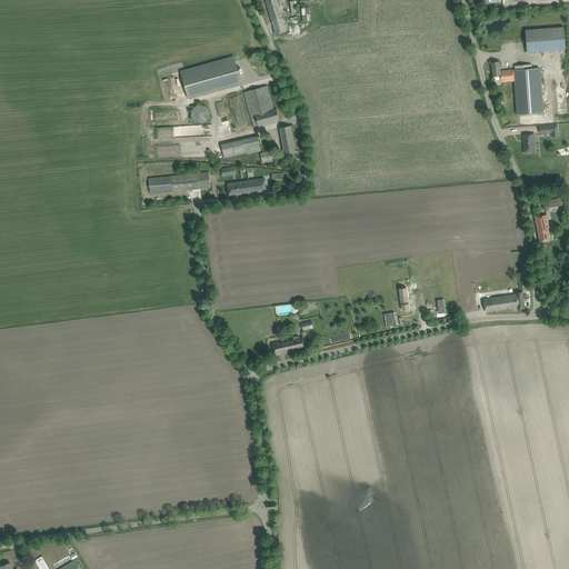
[(287,31),(278,2),(277,0),(266,0),(276,35),(287,31)]
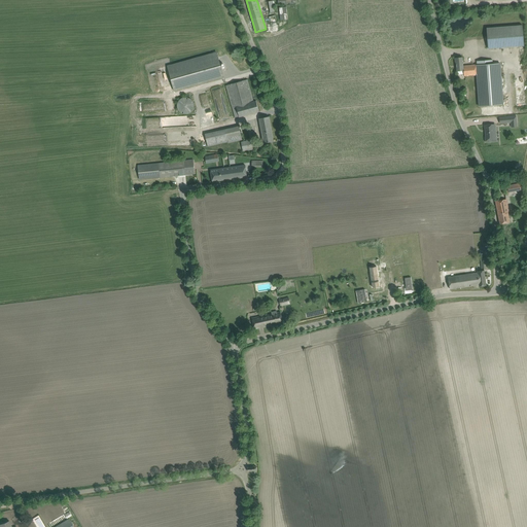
[(277,24),(275,15),(269,16),(272,26),(277,24)]
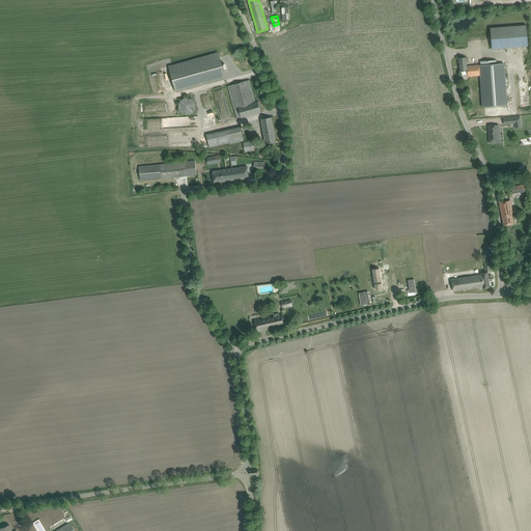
[(491,28),(492,49),(528,46),(526,25),(491,28)]
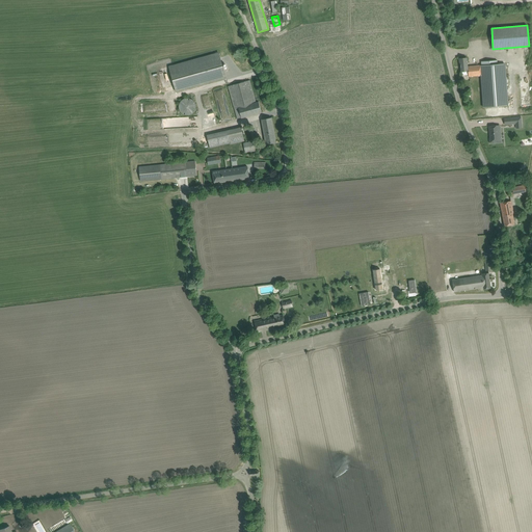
[(169,68),(176,91),(227,77),(219,53),(169,68)]
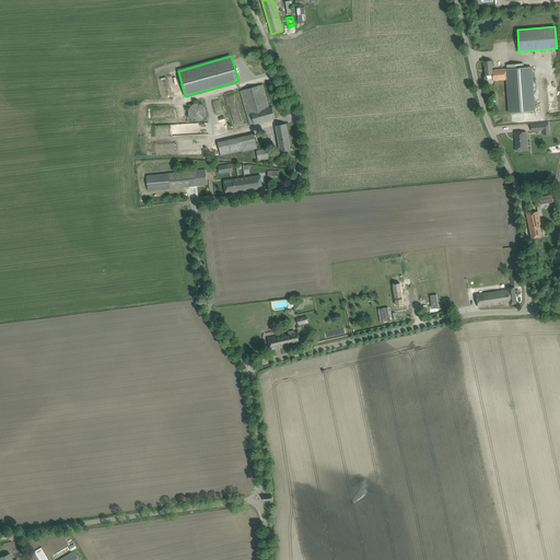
[(493,81),(508,79),(510,113),(534,112),(531,67),(524,68),(523,63),(506,65),(506,69),(492,70),(491,60),(483,61),(483,66),(485,66),(486,76),(492,74),(493,81)]
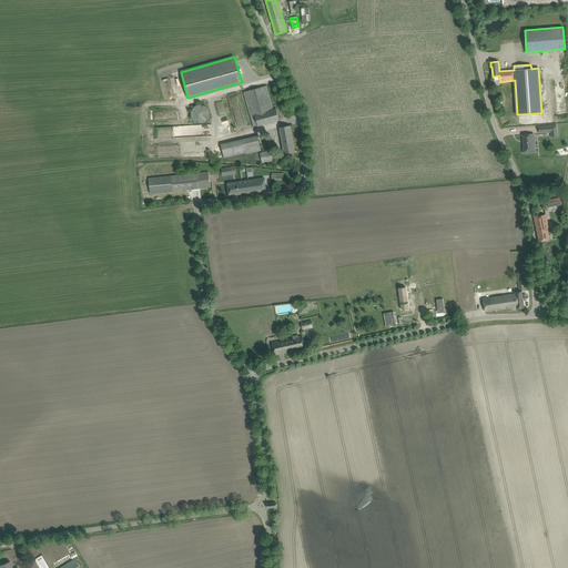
[(266,85),(262,87),(244,92),(251,115),(253,127),(257,125),(259,127),(280,120),(276,109),(273,109),(266,85)]
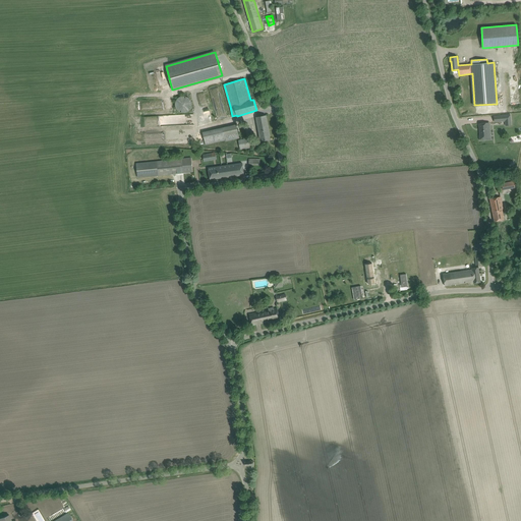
[(175,104),(175,105),(175,106),(176,107),(176,108),(177,109),(177,110),(178,110),(178,111),(179,111),(180,112),(181,112),(182,112),(183,113),(184,113),(185,112),(186,112),(187,112),(188,111),(189,111),(189,110),(190,110),(190,109),(191,108),(191,107),(191,106),(192,106),(192,105),(192,104),(192,103),(191,102),(191,101),(191,100),(190,100),(190,99),(189,99),(189,98),(188,98),(188,97),(187,97),(186,97),(185,96),(184,96),(183,96),(182,96),(181,97),(180,97),(179,97),(179,98),(178,98),(178,99),(177,99),(177,100),(176,100),(176,101),(176,102),(175,103),(175,104)]
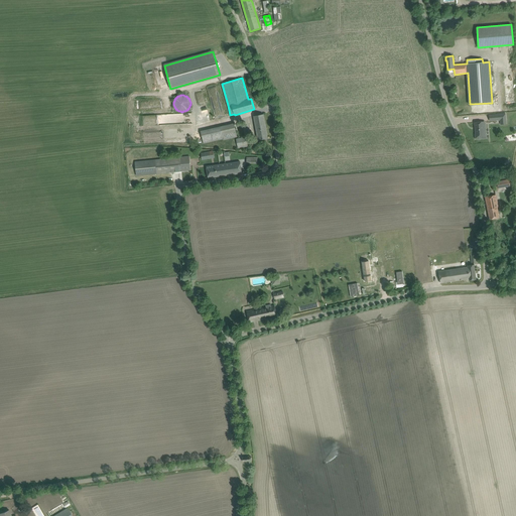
[(268,138),(264,114),(254,116),(258,140),(268,138)]
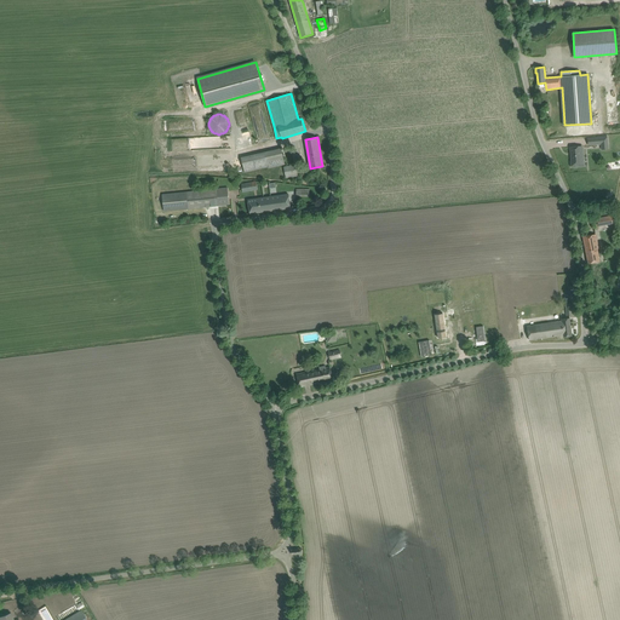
[(580,147),(570,147),(572,161),(570,161),(572,167),(583,166),(581,166),(580,166),(580,160),(584,160),(584,150),(580,150),(580,147)]
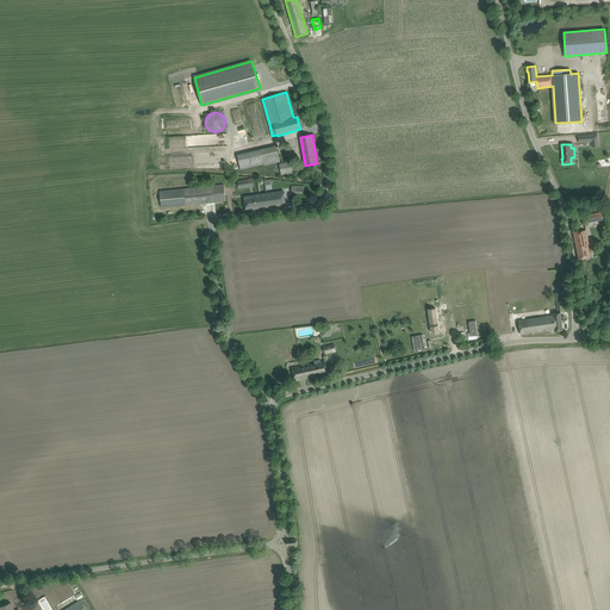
[(277,147),(237,156),(241,170),(265,165),(265,166),(280,162),(277,147)]
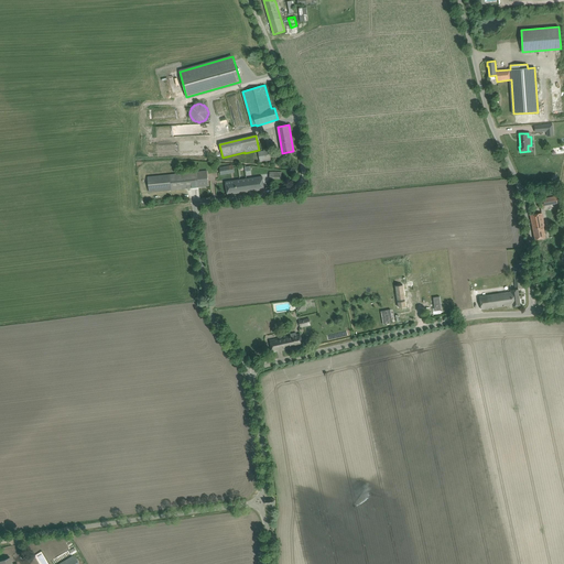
[(259,152),(260,162),(273,160),(271,150),(259,152)]
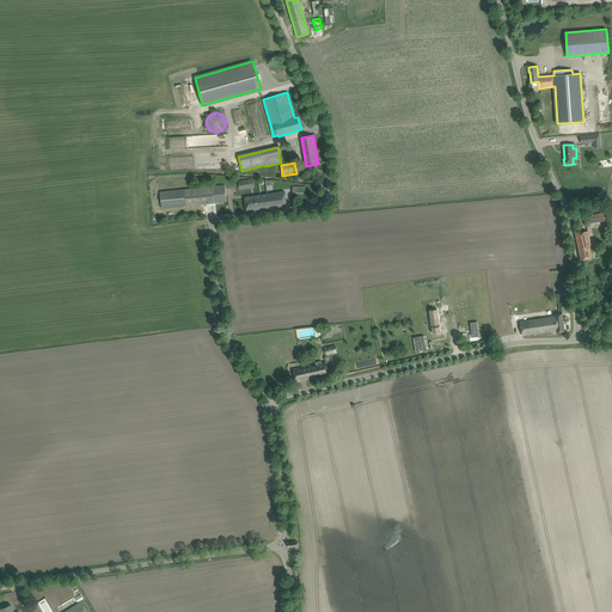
[(238,182),(240,190),(255,187),(252,179),(238,182)]
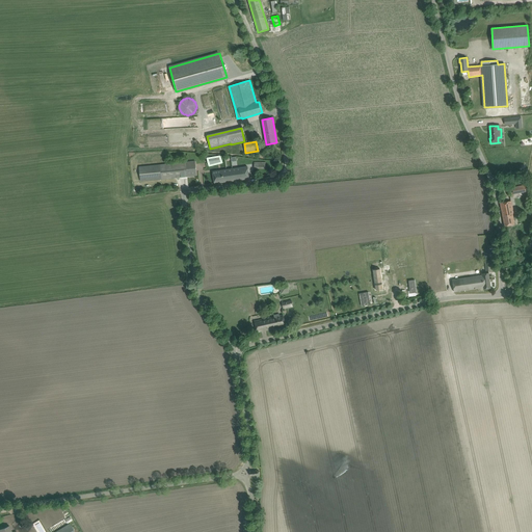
[(139,166),(140,176),(140,181),(196,176),(195,161),(139,166)]
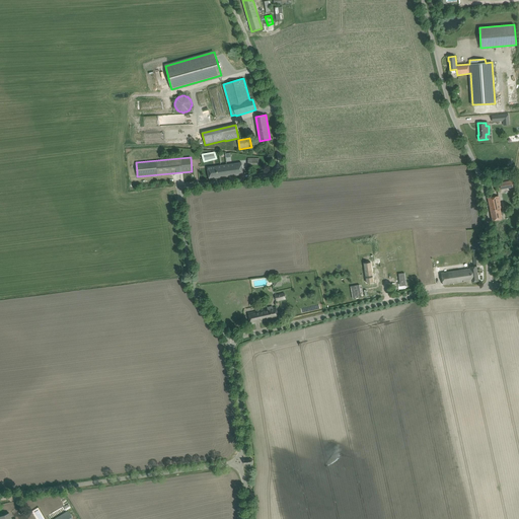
[(208,167),(210,178),(243,174),(241,162),(208,167)]
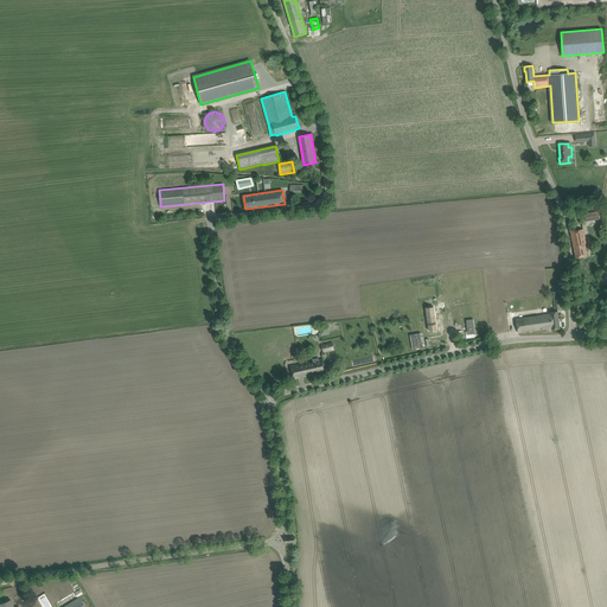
[(585,213),(586,222),(601,219),(600,211),(585,213)]
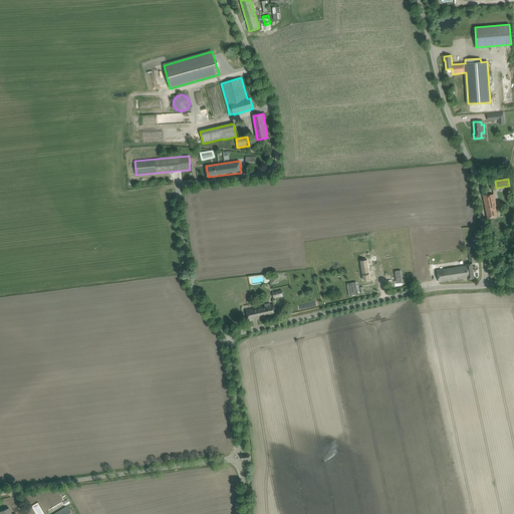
[(488,219),(493,218),(497,217),(495,207),(496,207),(494,194),(484,196),(488,219)]
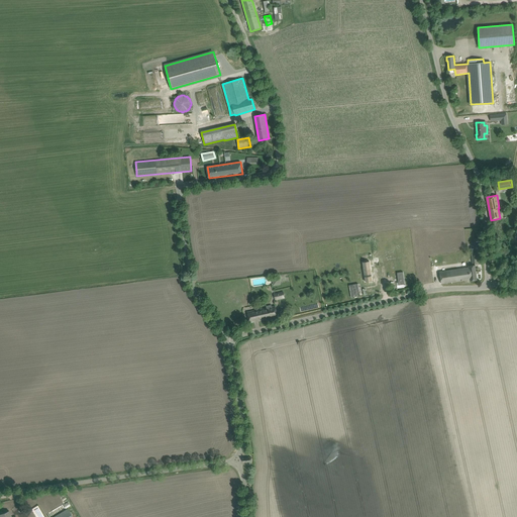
[(410,250),(390,253),(391,264),(411,261),(410,250)]
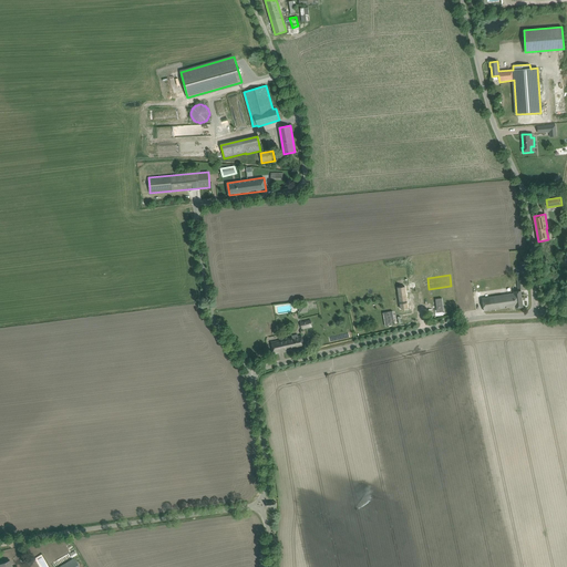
[(400,296),(399,296),(401,309),(409,308),(405,287),(404,287),(405,289),(399,290),(400,296)]
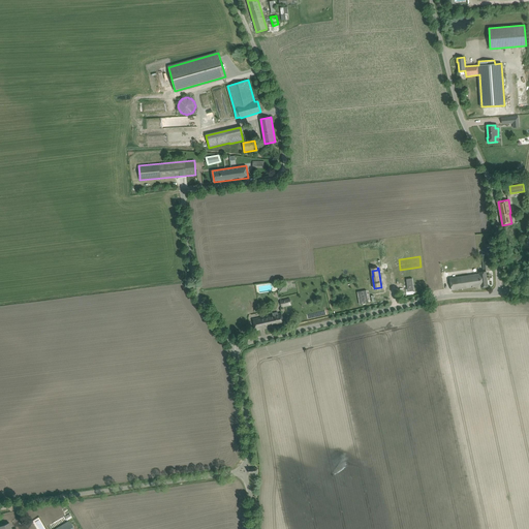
[(449,278),(450,285),(452,290),(480,285),(481,287),(488,286),(487,271),(479,272),(479,274),(467,276),(467,273),(454,275),(454,278),(449,278)]
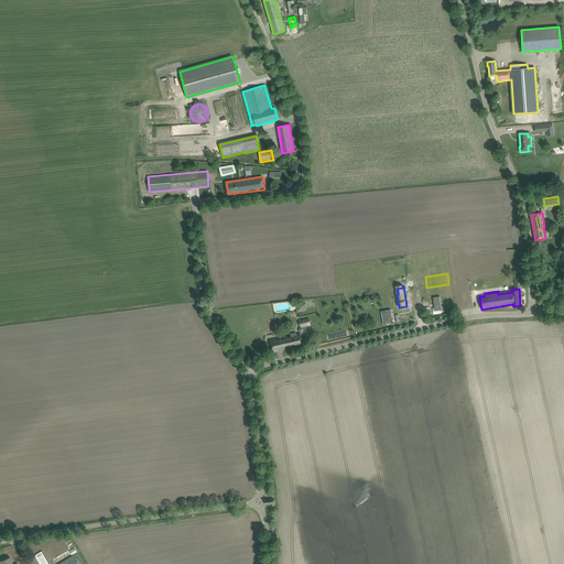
[(299,321),(301,327),(311,325),(308,318),(299,321)]
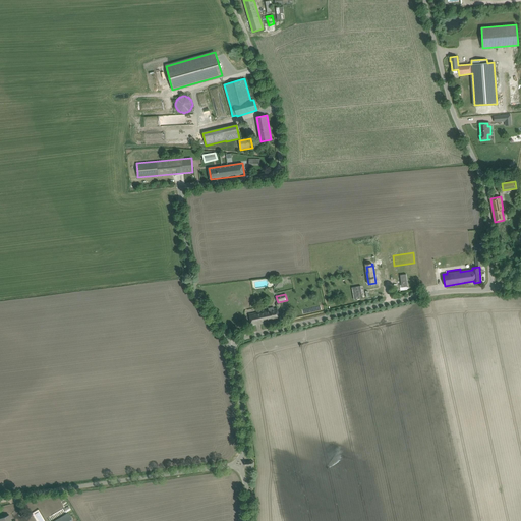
[(476,303),(475,295),(466,296),(466,304),(476,303)]
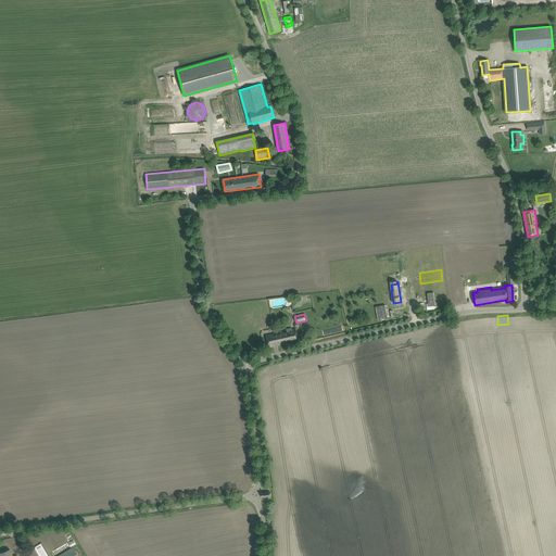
[(286,330),(272,333),(266,336),(268,348),(274,346),(274,345),(277,344),(277,345),(286,343),(288,342),(288,343),(299,341),(298,336),(295,328),(292,329),(292,328),(286,329),(286,330)]
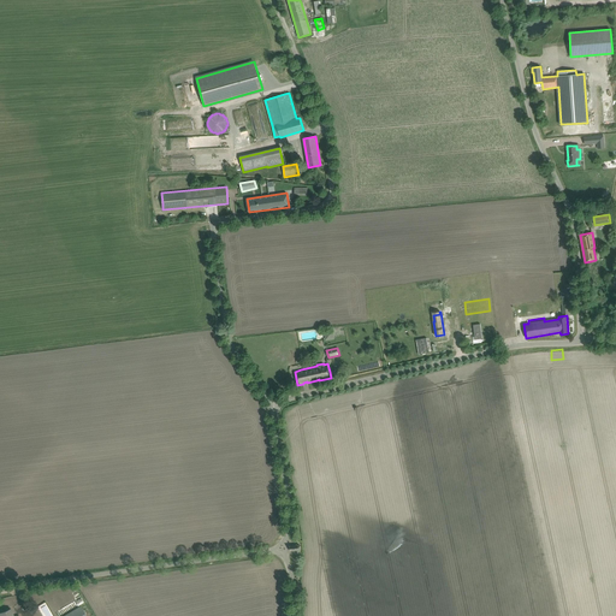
[(33,612),(34,615),(45,615),(51,612),(46,605),(33,612)]
